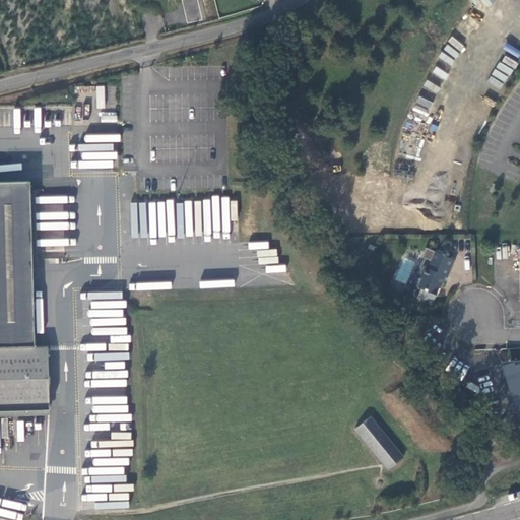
[(0,410),(49,409),(47,345),(35,345),(30,181),(0,181),(0,410)]
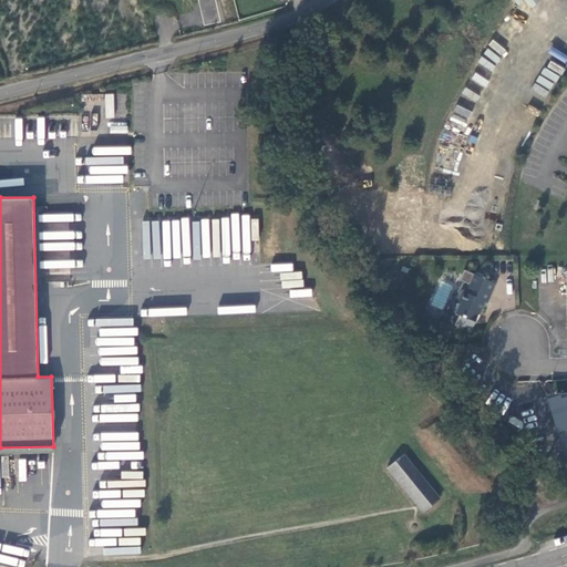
[(460,315),(455,326),(471,332),(477,315),(480,315),(485,302),(487,303),(496,284),(464,270),(460,280),(468,284),(465,292),(462,291),(459,300),(460,303),(455,313),(460,315)]
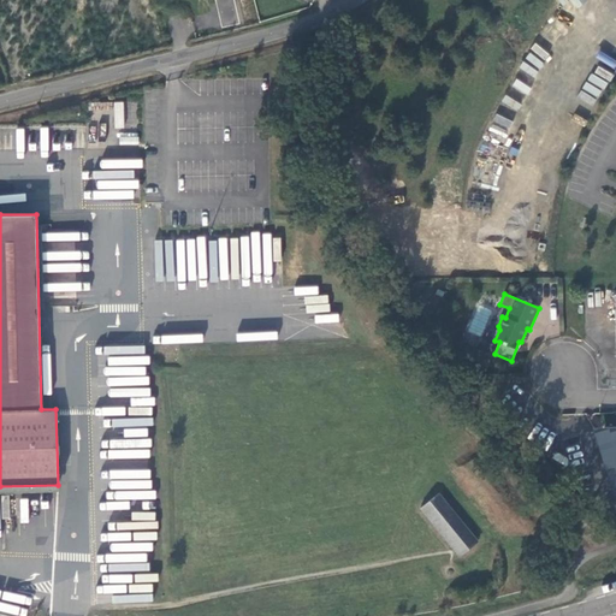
[(53,297),(41,297),(41,309),(53,309),(53,297)]
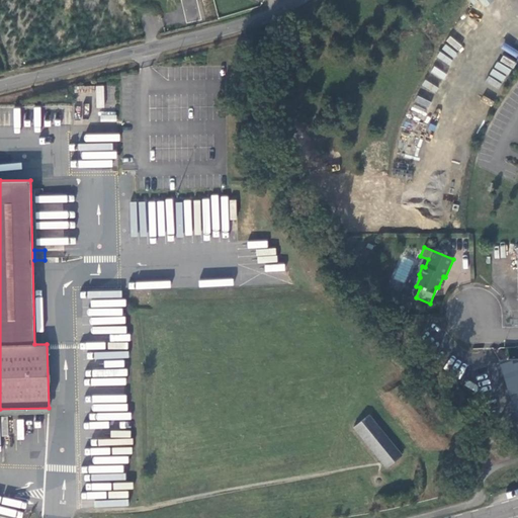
[(517,432),(517,431),(517,358),(498,364),(517,432)]
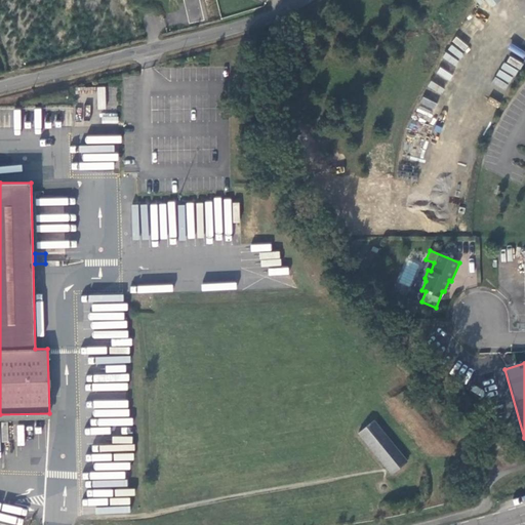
[(359,433),(393,474),(408,461),(374,420),(359,433)]
